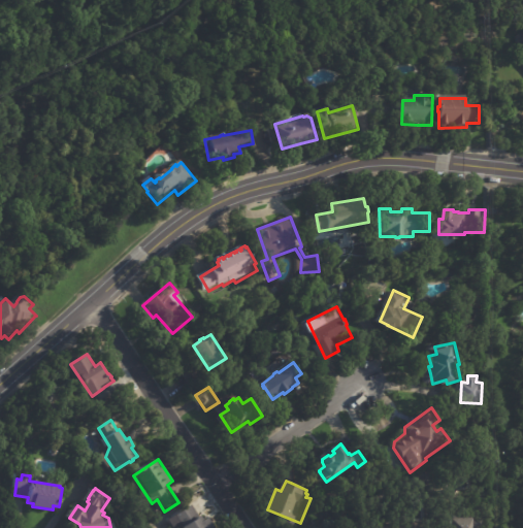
[(194,507),(202,520),(206,518),(213,527),(177,527),(171,518),(192,504),(194,507)]
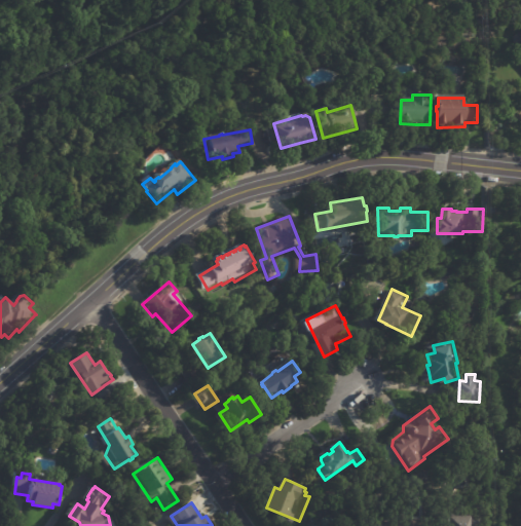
[(443,525),(443,513),(461,513),(461,512),(469,512),(469,514),(470,514),(470,520),(477,520),(477,525),(443,525)]
